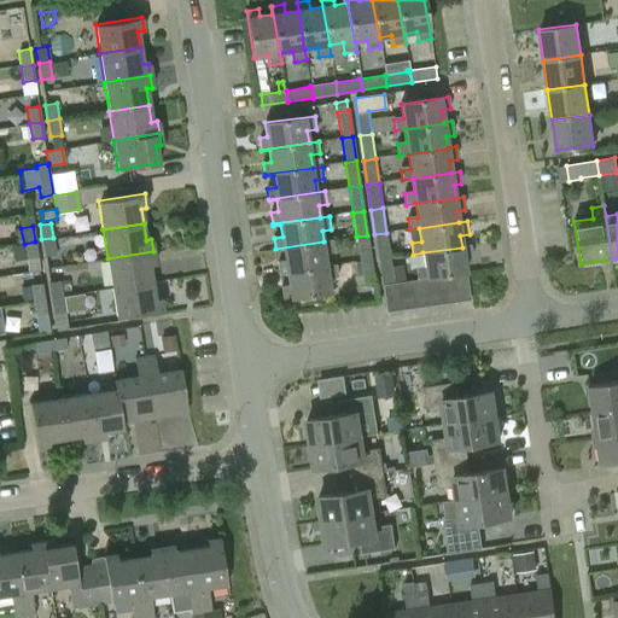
[(390,257),(386,233),(374,234),(378,260),(390,257)]
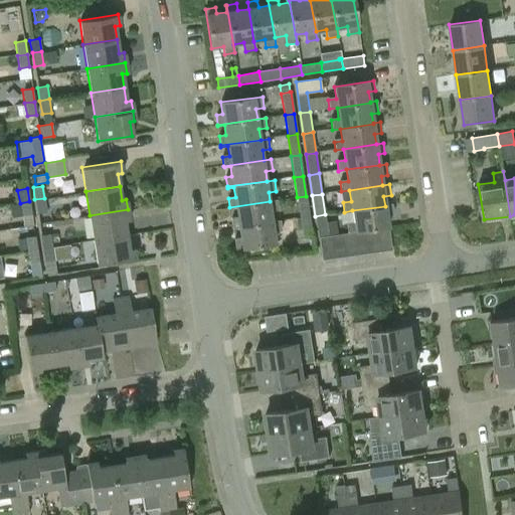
[(306,196),(297,197),(300,218),(309,217),(306,196)]
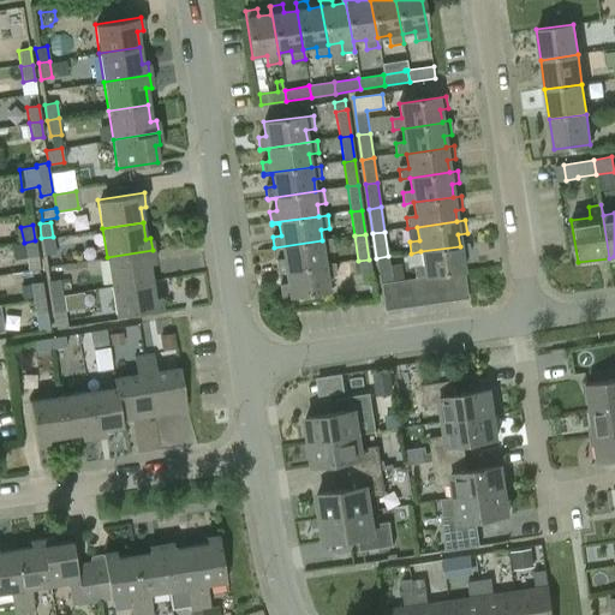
[(53,237),(41,238),(43,255),(55,254),(53,237)]
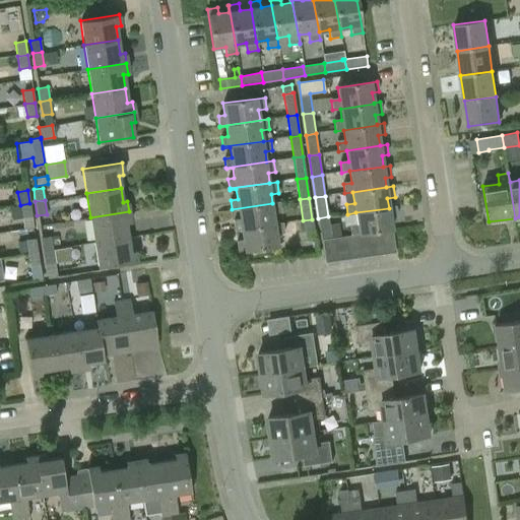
[(29,203),(20,205),(15,206),(11,206),(13,219),(31,216),(29,203)]
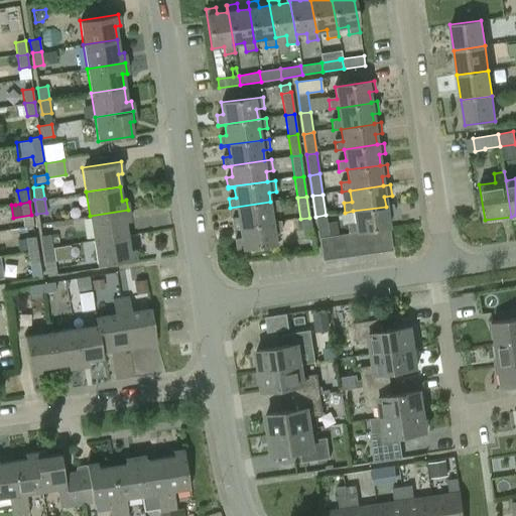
[(270,202),(230,208),(230,209),(237,208),(239,218),(232,219),(233,229),(273,223),(272,213),(279,212),(278,202),(270,203),(270,202)]
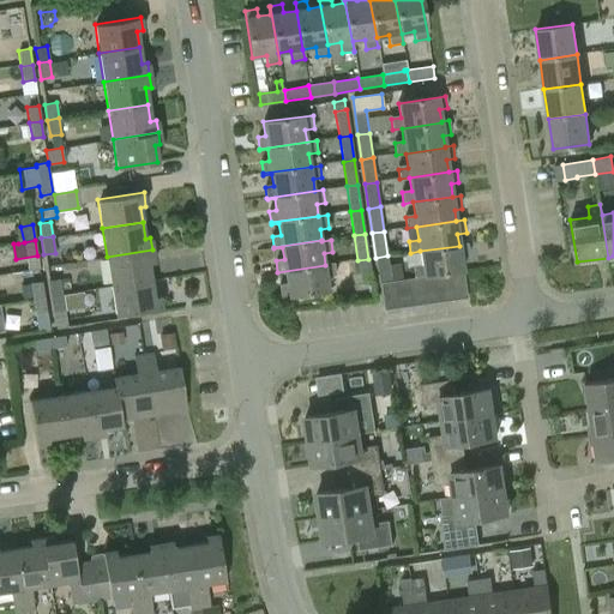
[(459,246),(420,251),(422,264),(413,265),(414,280),(422,278),(437,276),(450,275),(463,272),(463,271),(461,258),(469,257),(468,245),(459,246)]
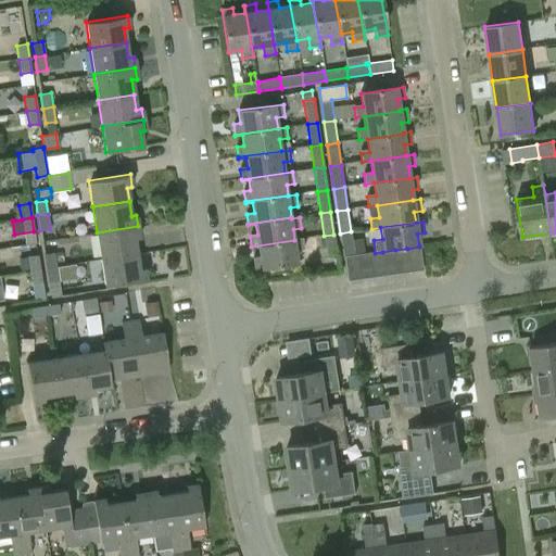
[(138,226),(97,232),(100,258),(137,252),(135,239),(140,238),(138,226)]
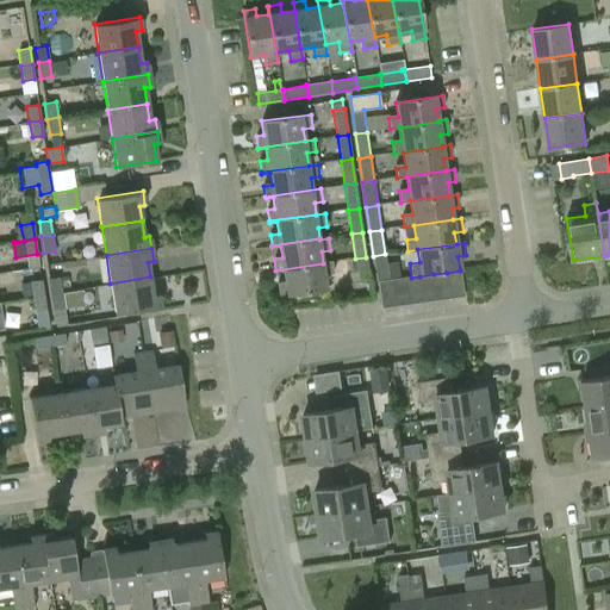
[(385,254),(373,256),(377,280),(399,277),(397,261),(386,263),(385,254)]
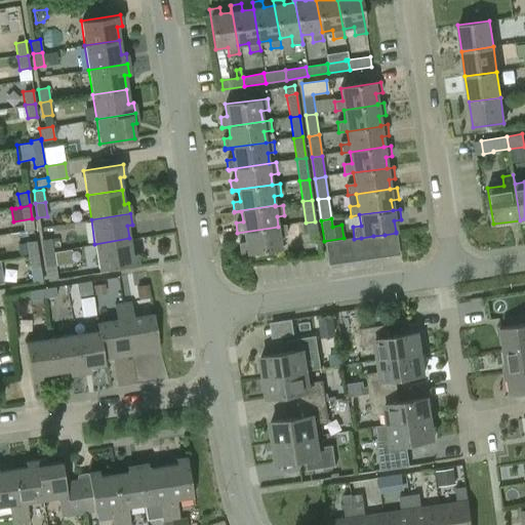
[(315,221),(306,223),(309,243),(318,242),(315,221)]
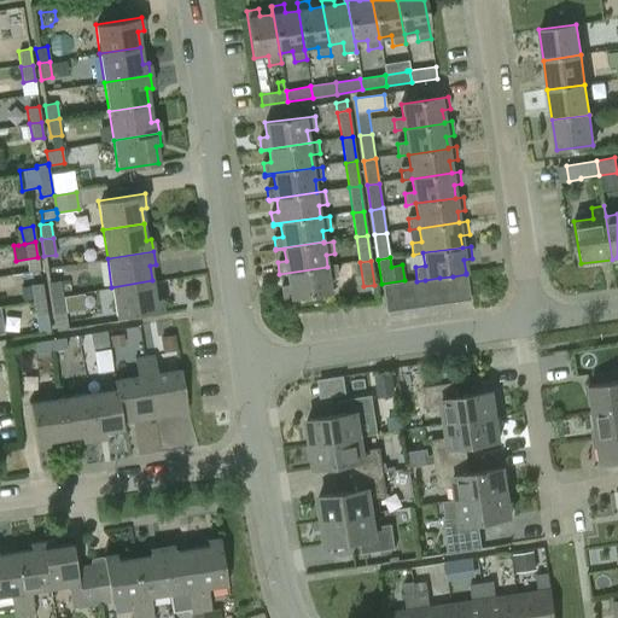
[(327,267),(279,274),(279,275),(287,274),(290,286),(280,287),(283,299),(331,292),(330,279),(338,278),(337,266),(327,267)]
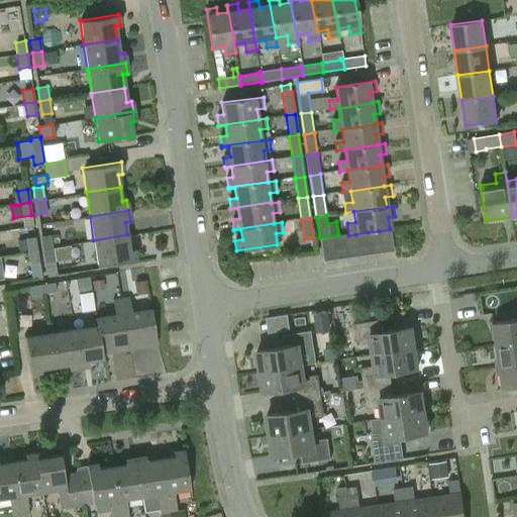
[(390,229),(379,231),(382,252),(393,250),(390,229)]
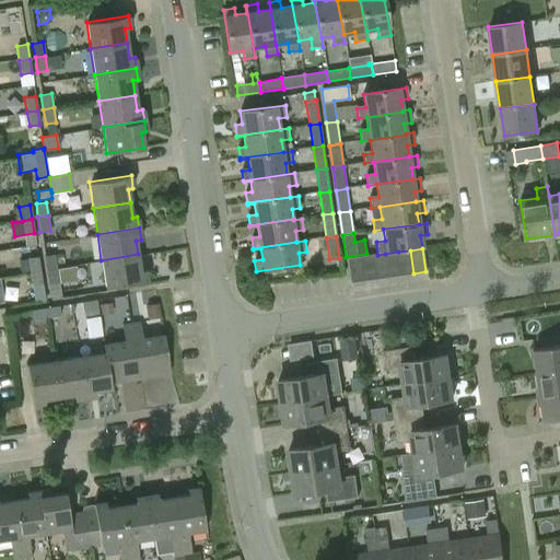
[(410,251),(398,252),(401,276),(413,273),(410,251)]
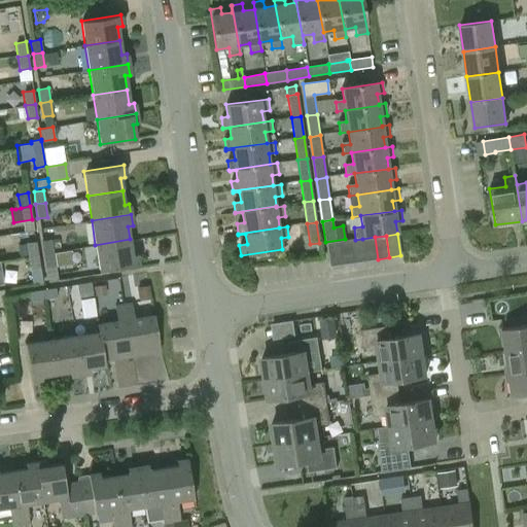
[(375,237),(362,239),(365,260),(378,259),(375,237)]
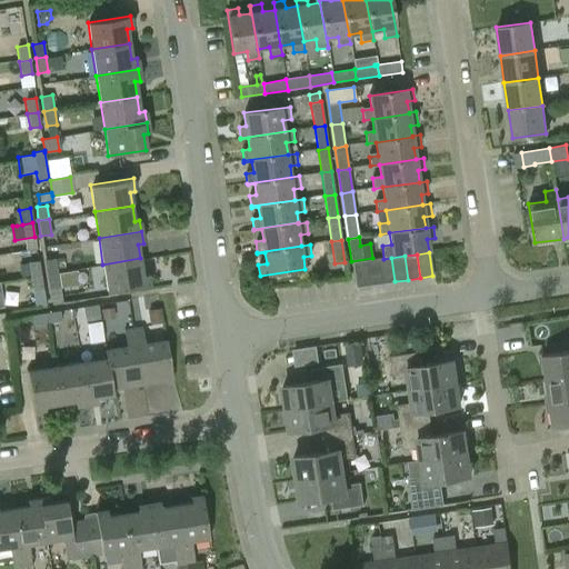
[(63,257),(56,258),(57,268),(65,267),(63,257)]
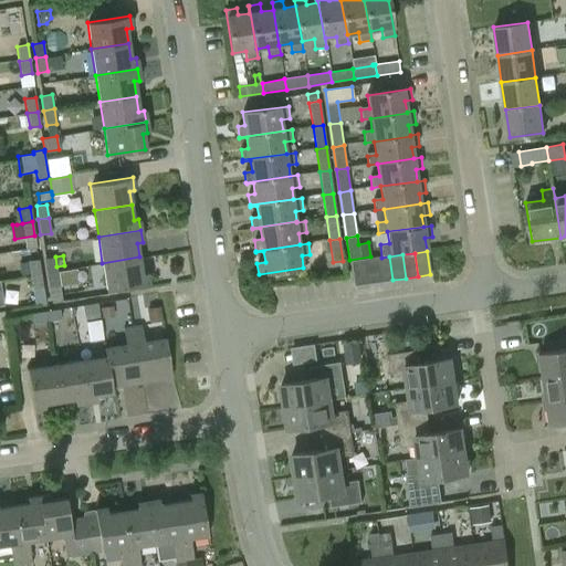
[(44,259),(46,272),(58,270),(55,257),(44,259)]
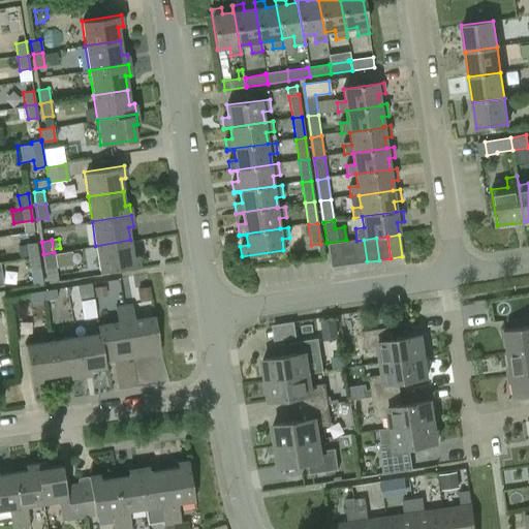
[(130,240),(95,246),(99,271),(139,265),(137,253),(132,254),(130,240)]
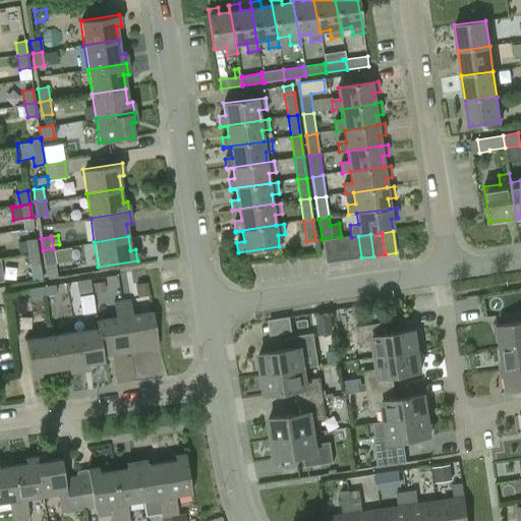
[(351,237),(347,237),(350,259),(361,257),(358,236),(351,237)]
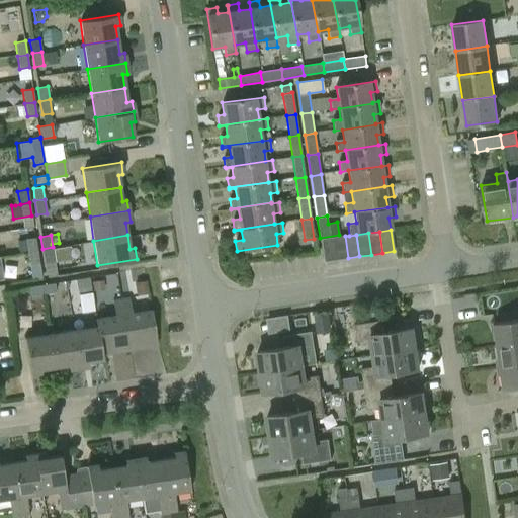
[(345,236),(333,238),(337,260),(348,258),(345,236)]
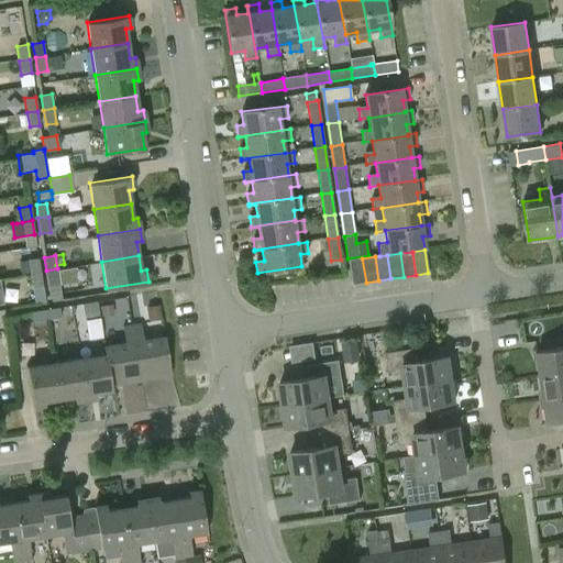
[(28,260),(30,274),(41,273),(39,257),(28,260)]
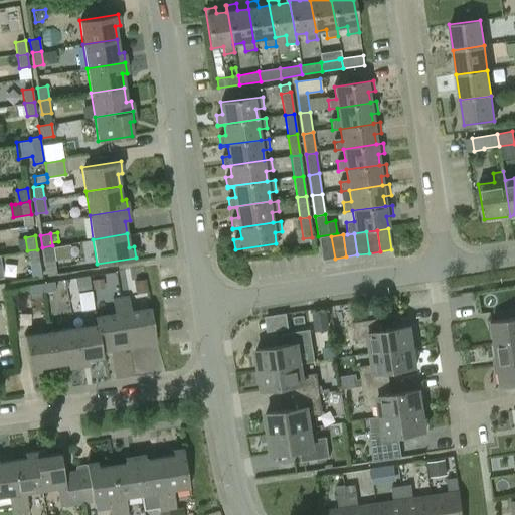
[(331,236),(319,238),(322,261),(335,259),(331,236)]
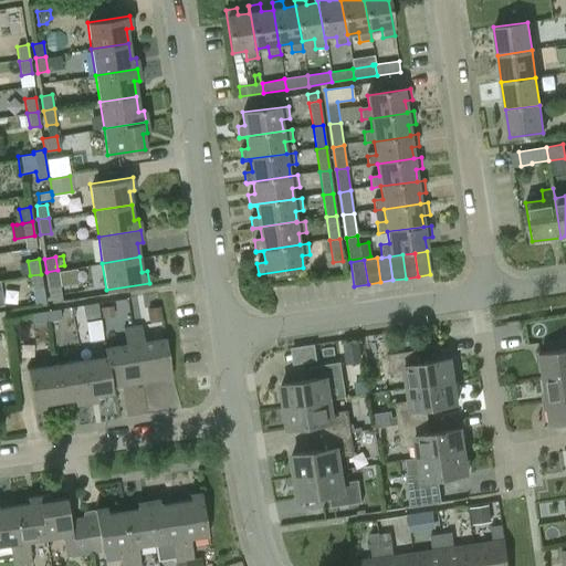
[(21,275),(30,274),(28,262),(19,263),(21,275)]
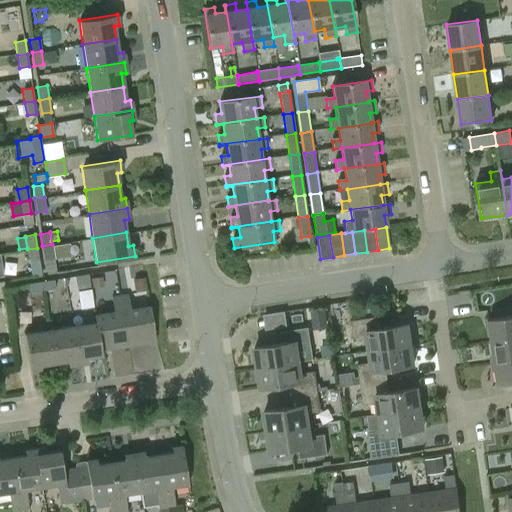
[(52,244),(42,246),(46,273),(56,272),(53,254),(63,252),(61,243),(52,244)]
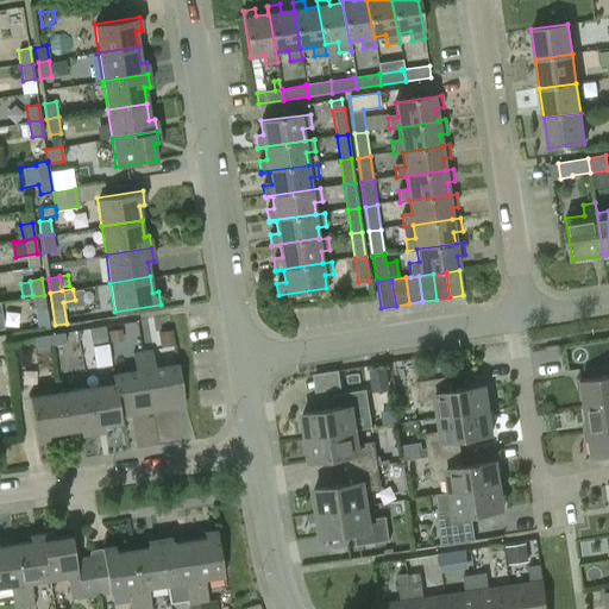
[(44,295),(32,296),(35,312),(46,309),(44,295)]
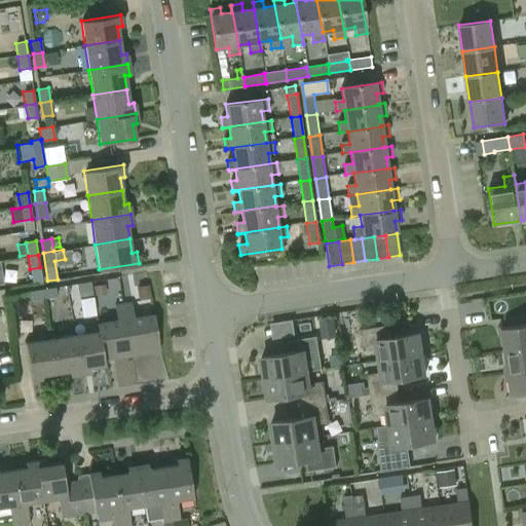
[(90,280),(76,284),(78,294),(91,291),(90,280)]
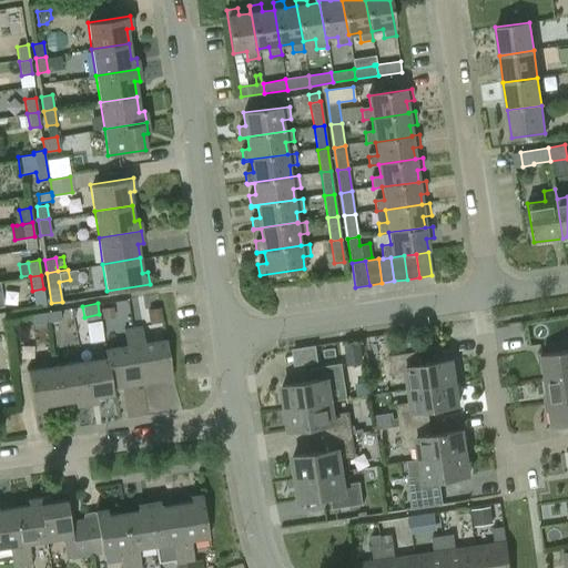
[(113,307),(101,308),(102,318),(114,316),(113,307)]
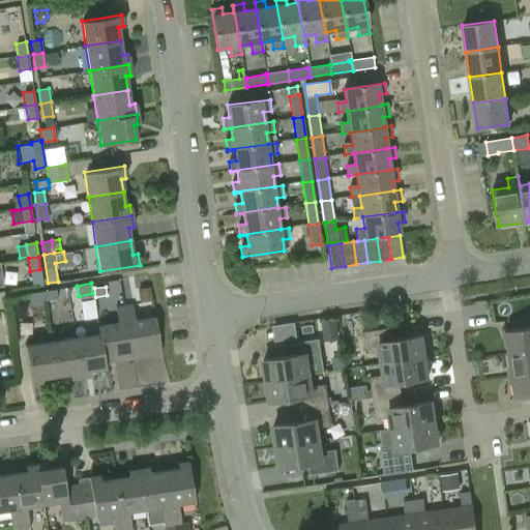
[(138,288),(139,298),(151,297),(150,287),(138,288)]
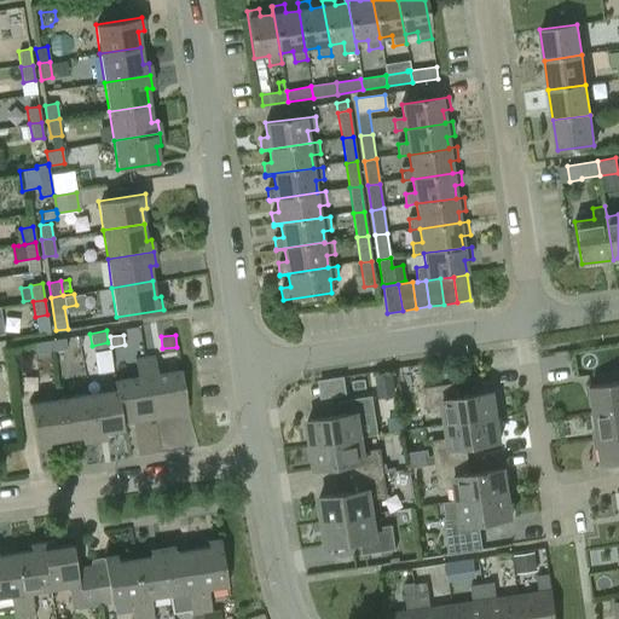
[(52,340),(53,352),(67,350),(65,337),(52,340)]
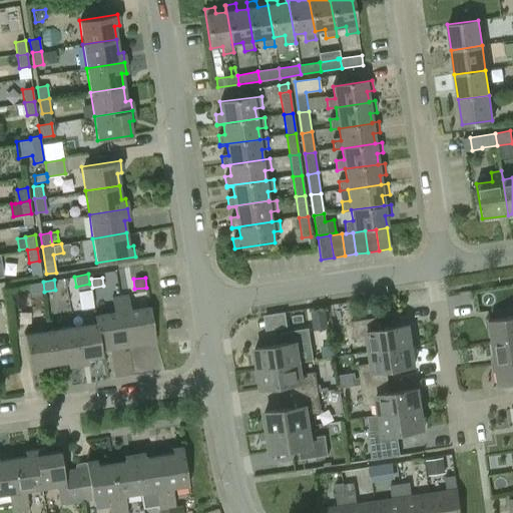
[(29,294),(44,292),(43,282),(28,284),(29,294)]
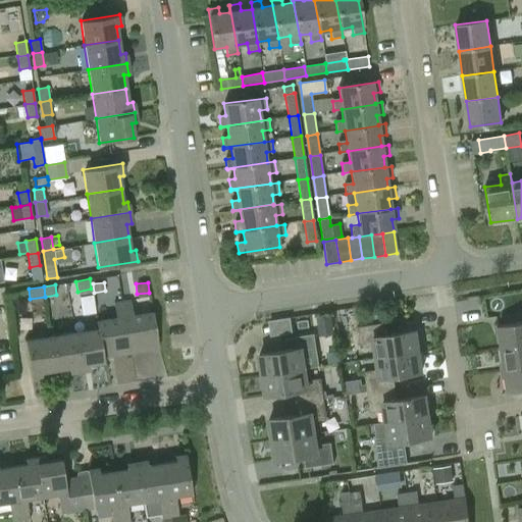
[(91,289),(77,292),(80,304),(94,302),(91,289)]
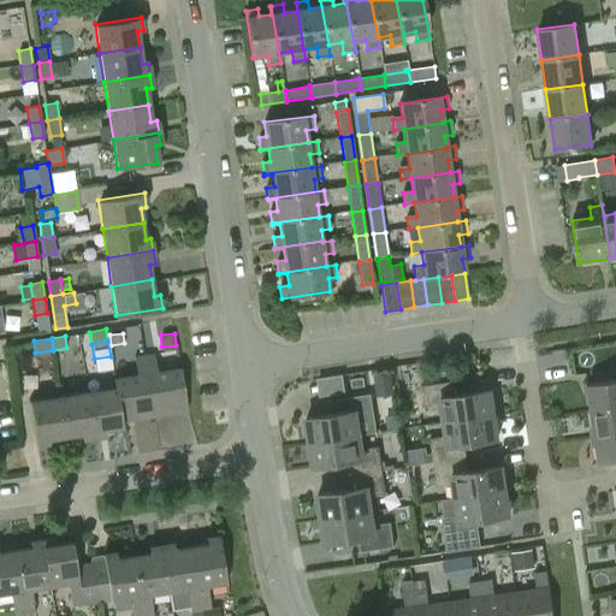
[(154,355),(147,356),(157,418),(187,413),(181,369),(157,373),(154,355)]
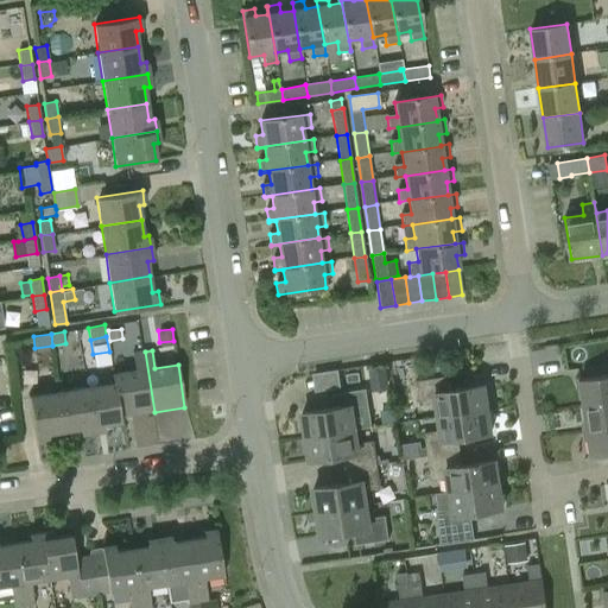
[(154,412),(145,352),(132,354),(134,372),(118,374),(125,417),(154,412)]
